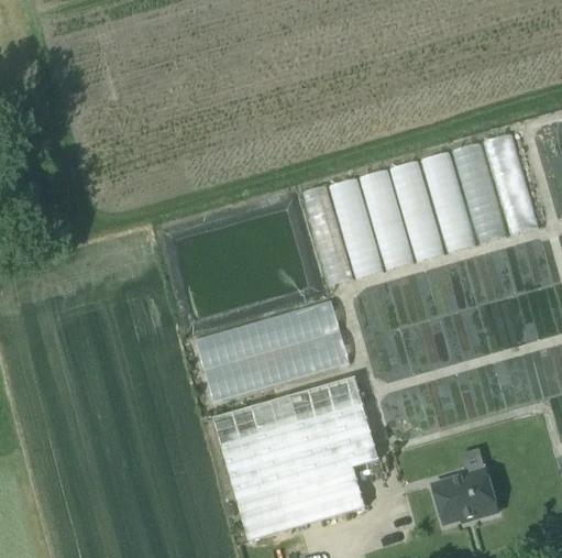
[(502,194),(522,194),(524,164),(514,164),(515,131),(483,130),(483,145),(497,145),(496,181),(503,182),(502,194)]
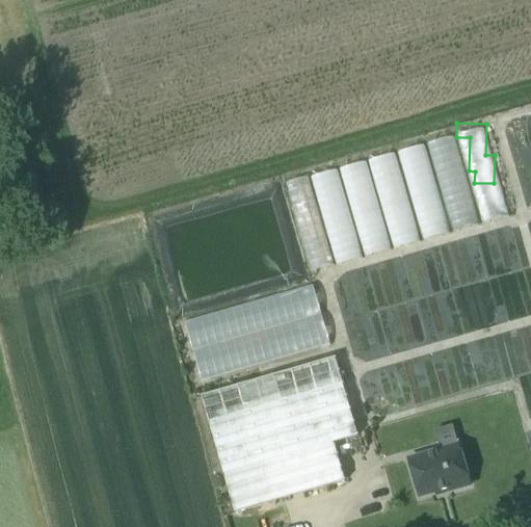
[(366,157),(285,177),(307,264),(420,237),(419,234),(475,220),(453,131),(425,137),(425,139),(365,154),(366,157)]
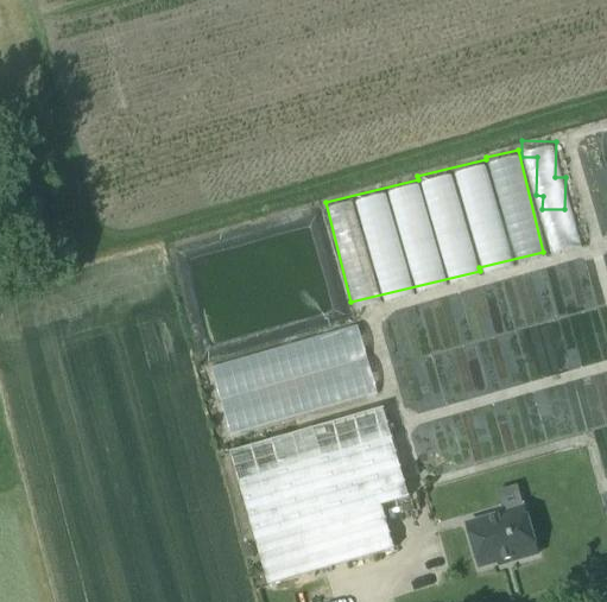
[(408,494),(381,405),(229,449),(254,537),(380,501),(408,494)]
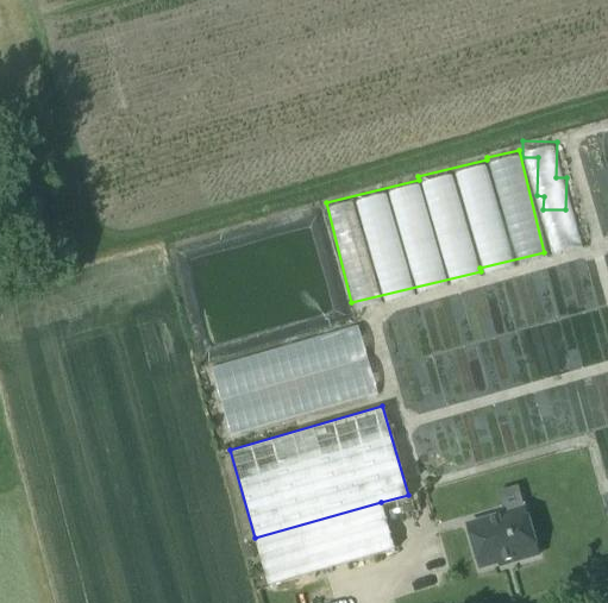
[(381,502),(255,538),(268,583),(394,546),(381,502)]
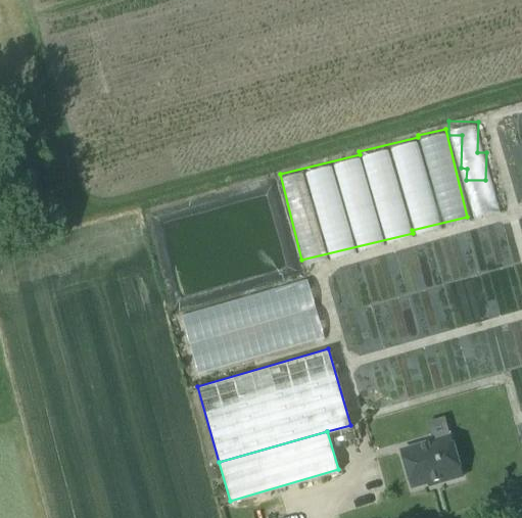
[(440,482),(461,477),(451,437),(401,450),(411,487),(440,479),(440,482)]
